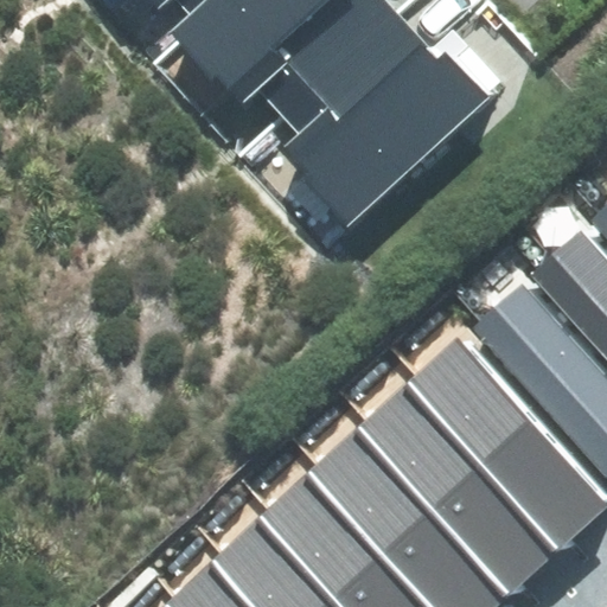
[(282,147),(350,223),(492,97),(441,40),(427,53),(378,0),(146,0),(155,10),(165,0),(176,0),(191,17),(173,32),(237,103),(260,83),(301,131),(282,147)]
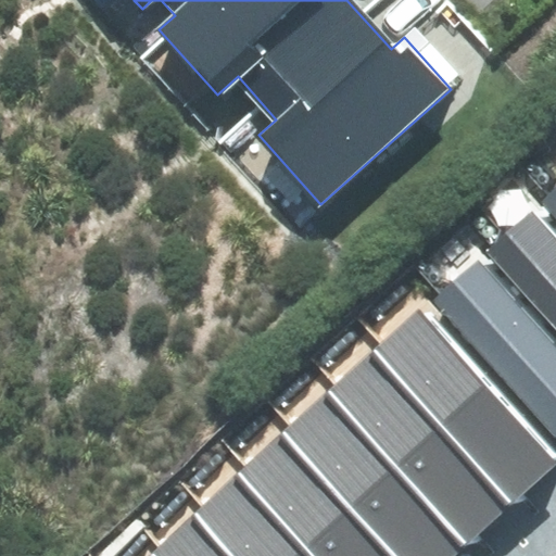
[(555,188),(542,202),(555,217),(555,188)]
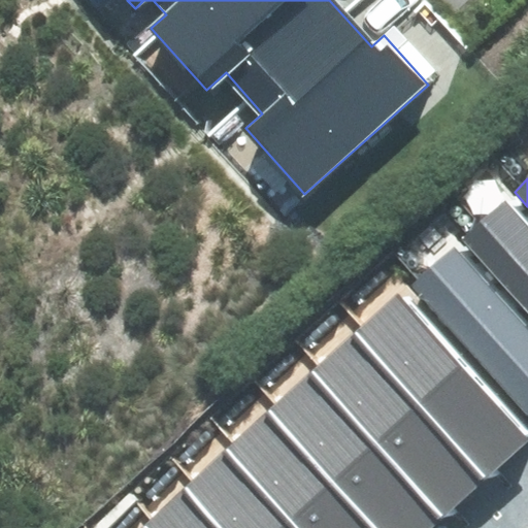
[(527,225),(505,201),(462,240),(527,312),(527,225)]
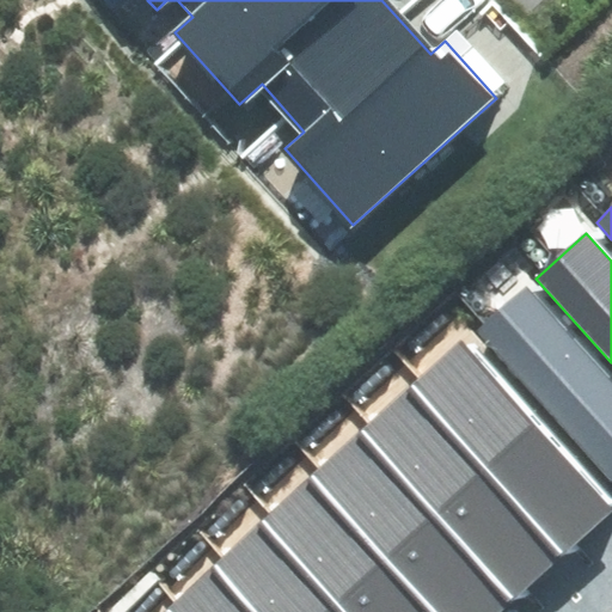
[(611,380),(527,287),(476,334),(611,482),(611,380)]
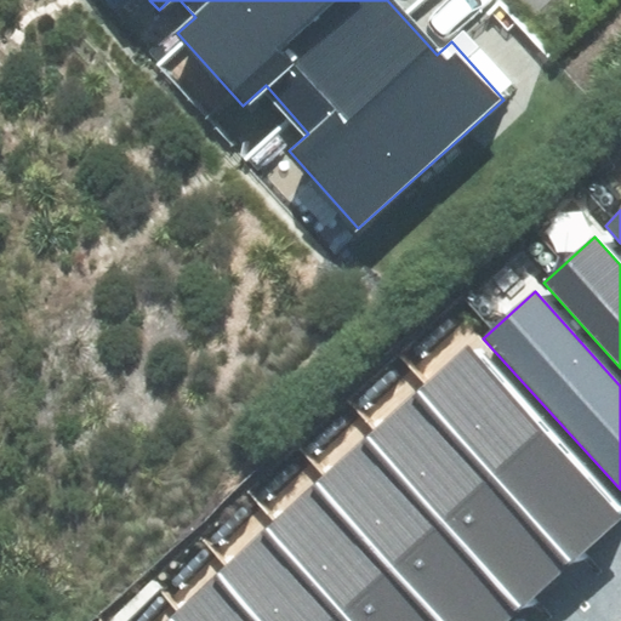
[(511,620),(620,522),(620,507),(471,343),(165,620),(511,620)]
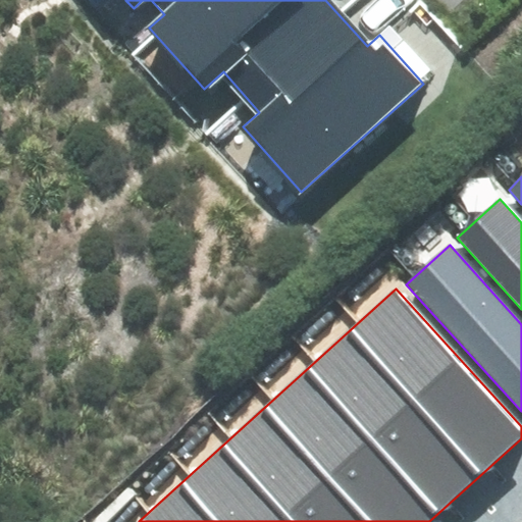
All buildings are outlined.
